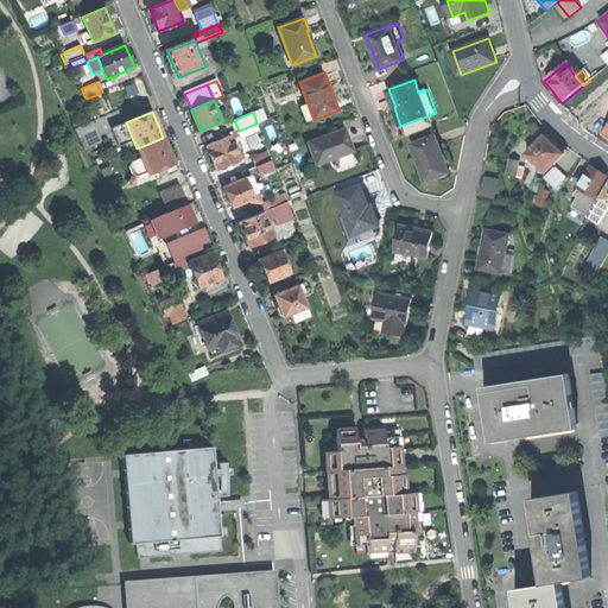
[(75,130),(84,150),(101,143),(92,122),(75,130)]
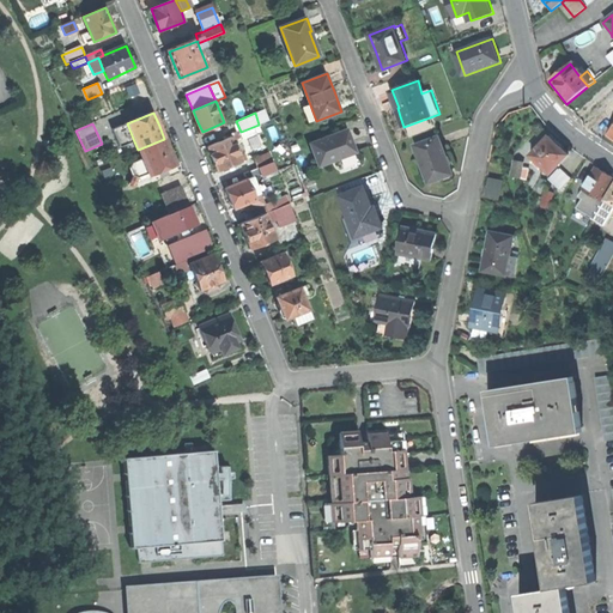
[(120,147),(134,141),(127,123),(113,129),(120,147)]
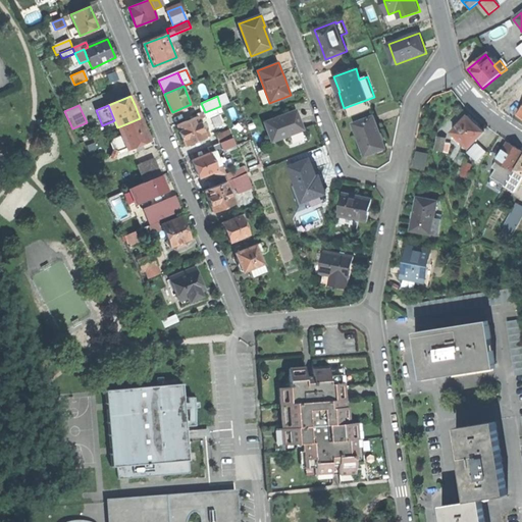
[(223,112),(220,106),(205,112),(207,118),(223,112)]
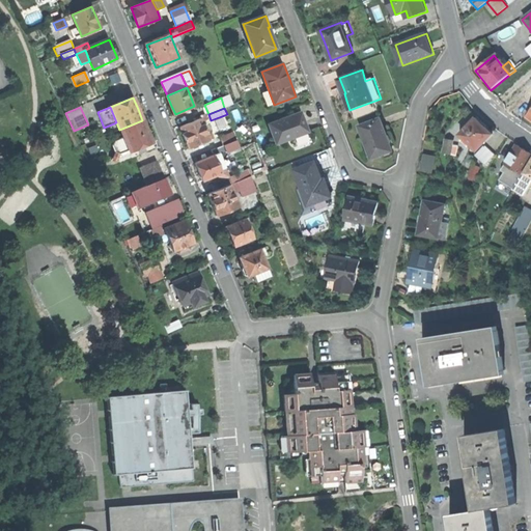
[(270,126),(276,144),(309,132),(306,122),(302,113),(270,126)]
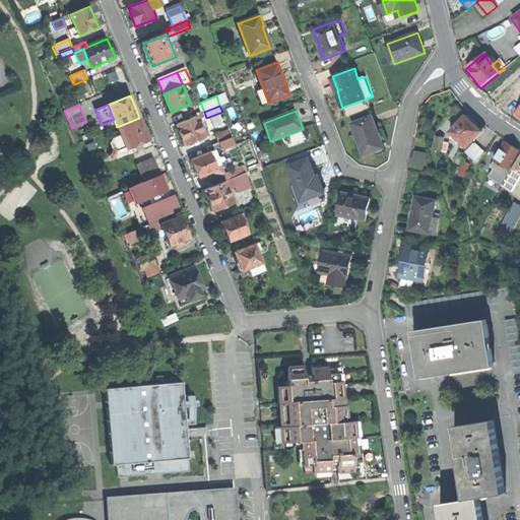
[(182,135),(186,144),(205,137),(200,125),(197,116),(178,123),(182,135)]
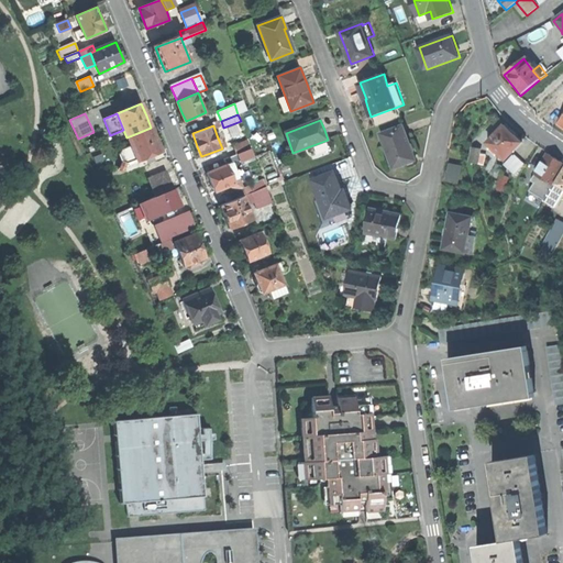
[(381,133),(394,168),(416,161),(409,144),(403,125),(381,133)]
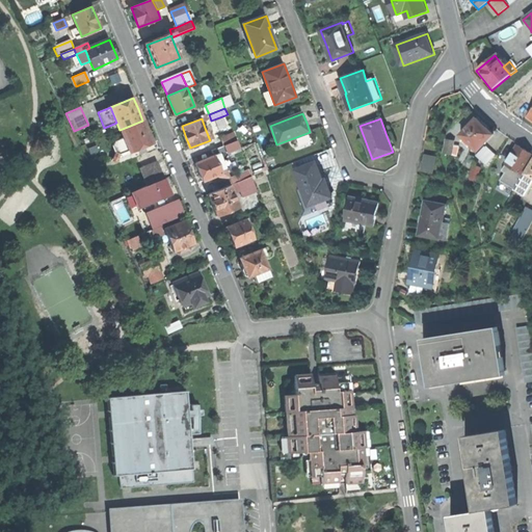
[(471,143),(478,151),(493,134),(485,127),(480,122),(476,118),(460,134),(467,139),(471,143)]
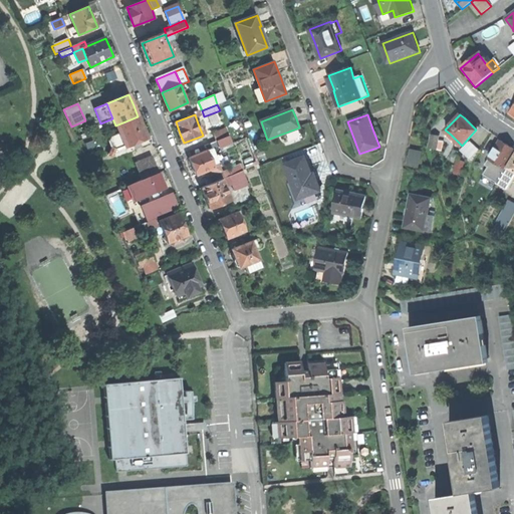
[(143,129),(138,116),(115,125),(118,134),(123,146),(124,148),(147,140),(143,129)]
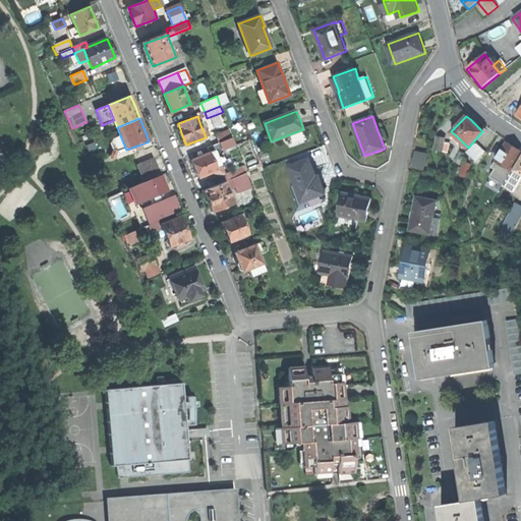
[(206,123),(200,125),(206,137),(211,135),(206,123)]
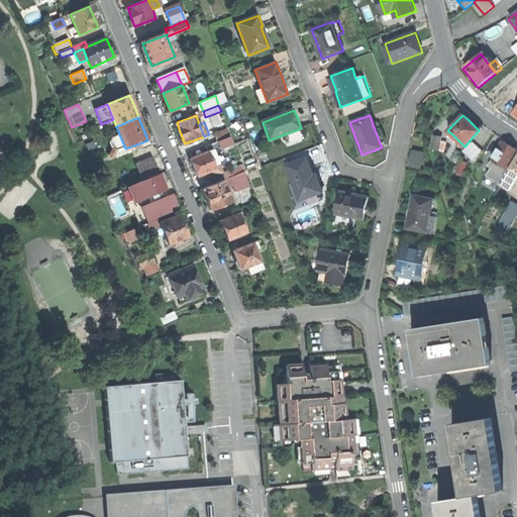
[(213,133),(217,141),(218,140),(230,135),(227,128),(213,133)]
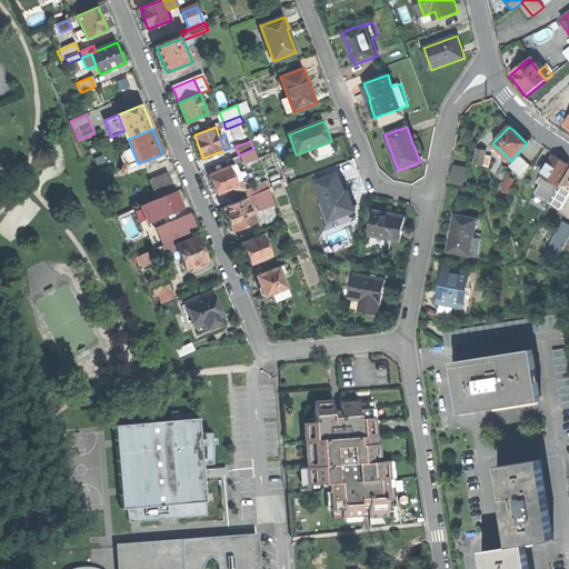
[(318,155),(333,151),(331,143),(317,147),(318,155)]
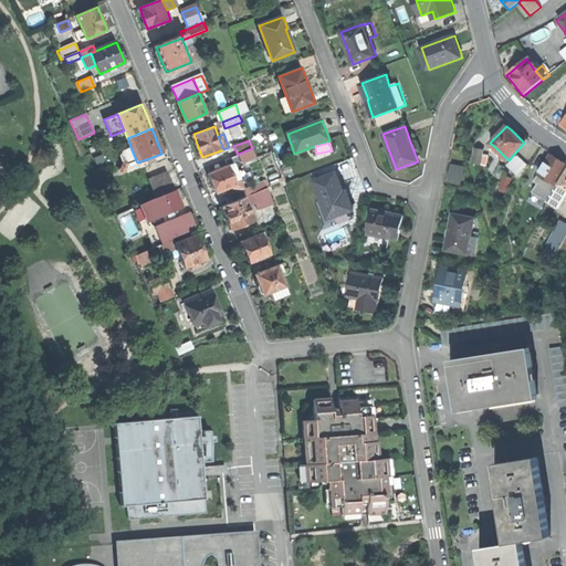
[(127,164),(136,160),(130,147),(121,150),(118,155),(122,163),(127,164)]
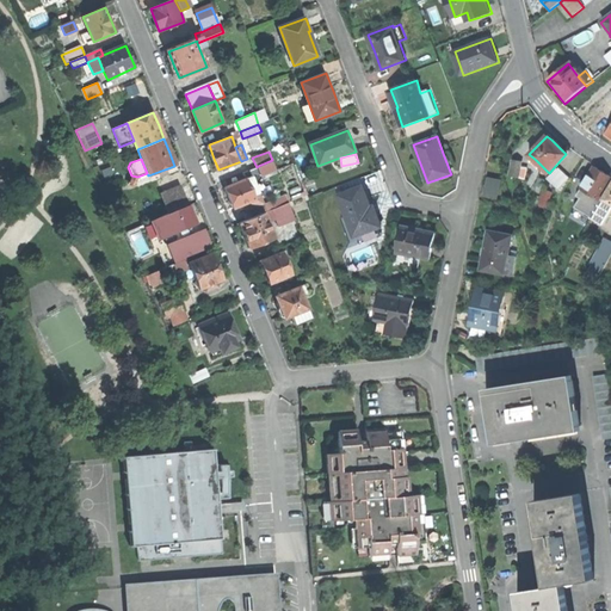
[(272,160),(258,166),(261,174),(263,176),(277,170),(272,160)]
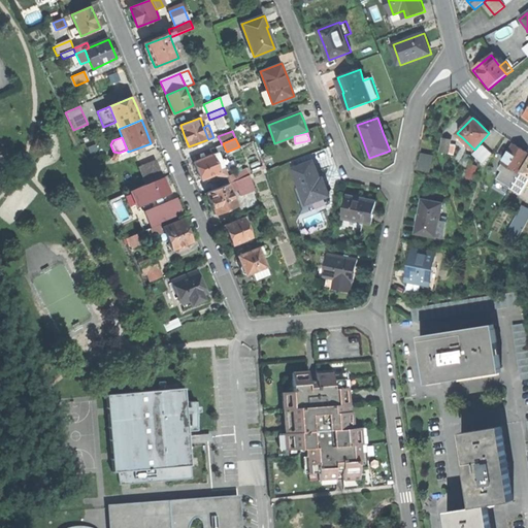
[(441,152),(449,153),(451,140),(443,138),(441,152)]
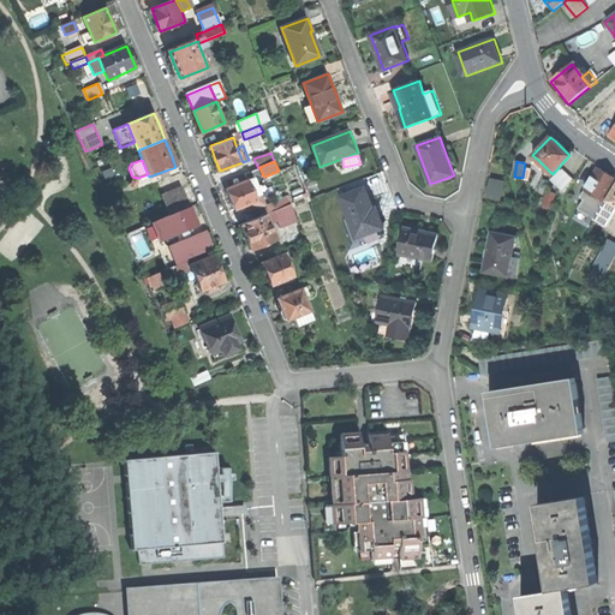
[(245,173),(248,180),(249,179),(255,177),(256,179),(263,175),(260,167),(258,168),(245,173)]
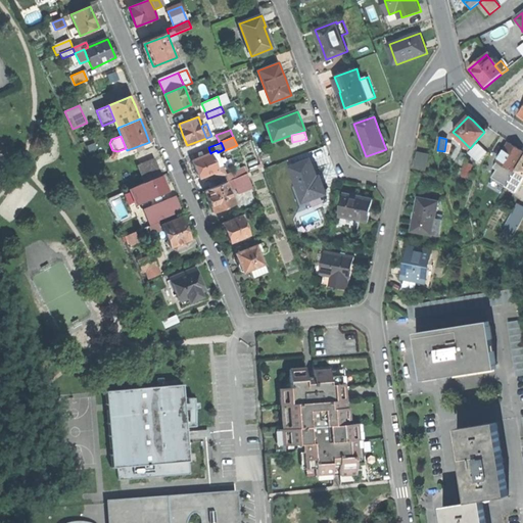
[(468,152),(479,162),(488,151),(477,142),(468,152)]
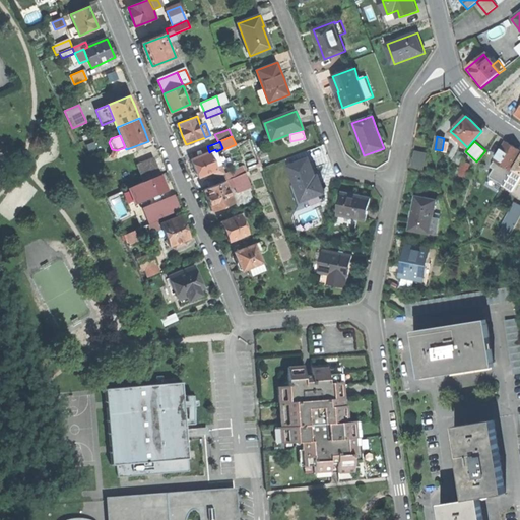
[(494,161),(508,171),(519,151),(519,150),(514,146),(506,141),(494,161)]
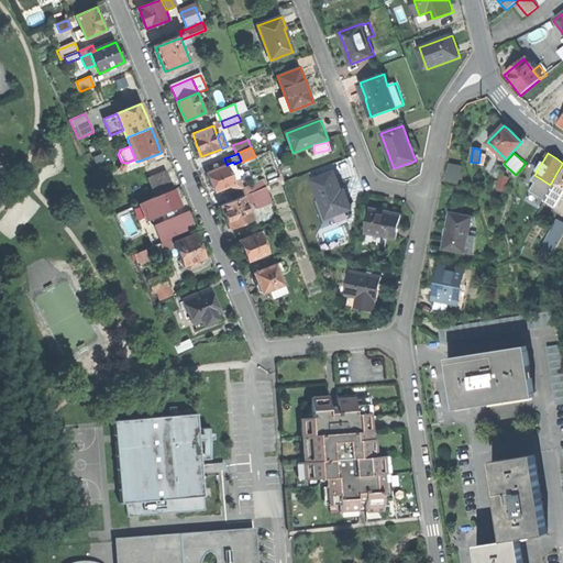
[(238,172),(234,164),(233,162),(228,164),(235,183),(224,188),(227,195),(241,188),(240,186),(243,185),(240,178),(238,179),(235,173),(238,172)]
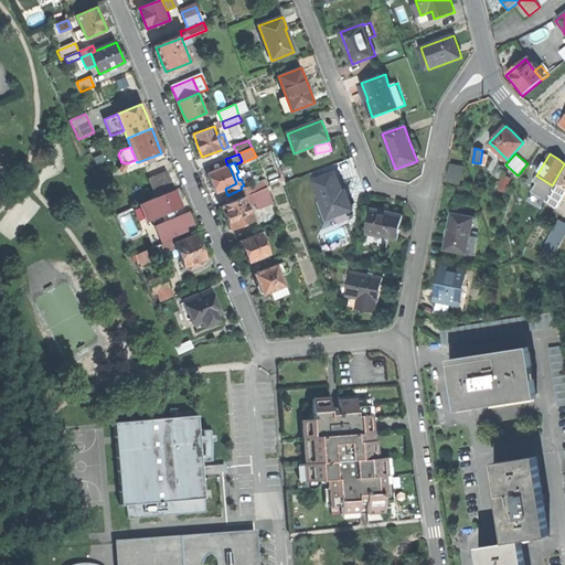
[(212,183),(215,192),(225,189),(236,183),(228,164),(227,166),(208,173),(212,183)]
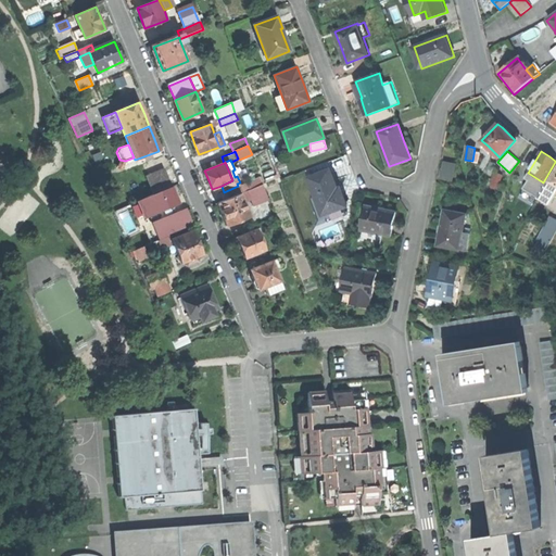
[(445,162),(443,178),(454,180),(456,163),(445,162)]
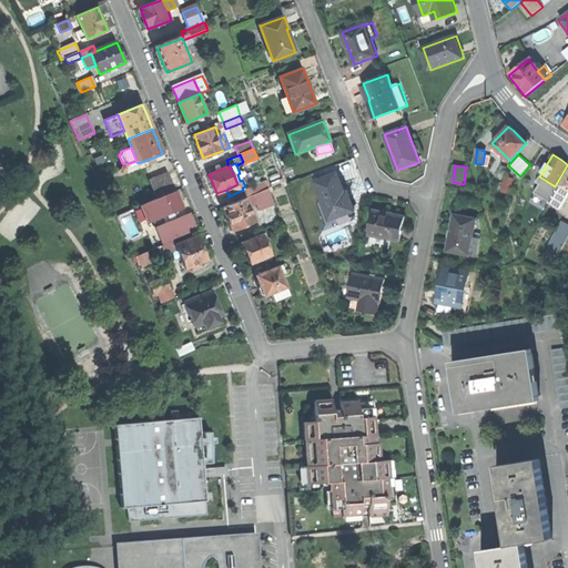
[(151,180),(158,198),(175,191),(169,173),(151,180)]
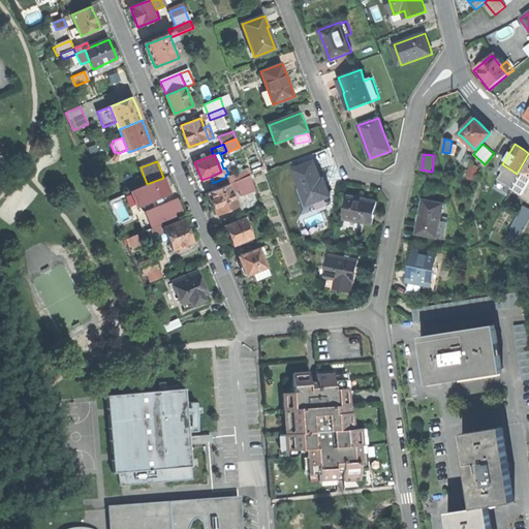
[(294,168),(307,205),(330,196),(327,186),(322,187),(319,176),(314,162),(294,168)]
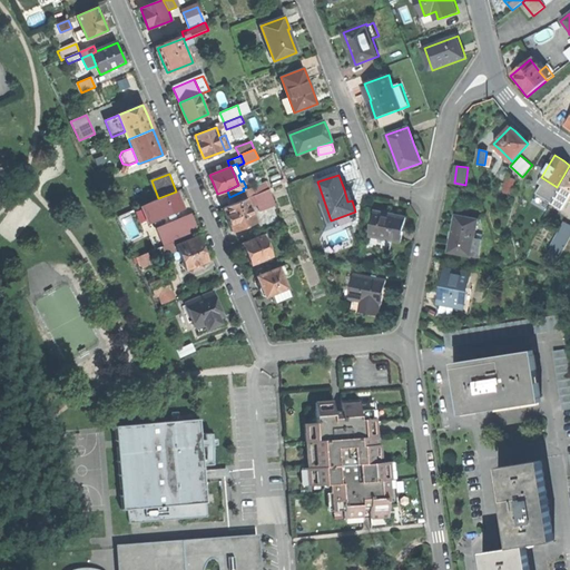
[(253,187),(256,194),(269,188),(266,182),(253,187)]
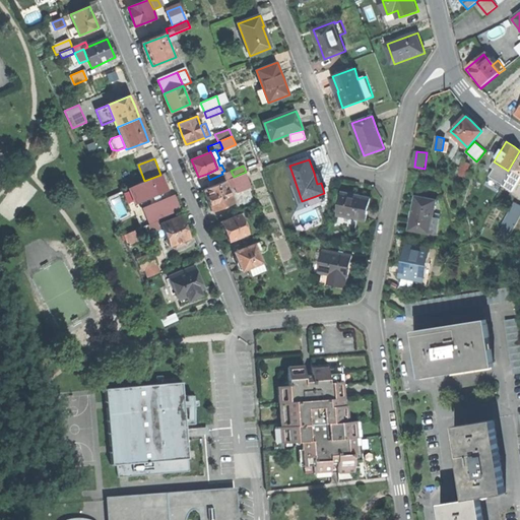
[(502,183),(506,177),(496,169),(491,176),(502,183)]
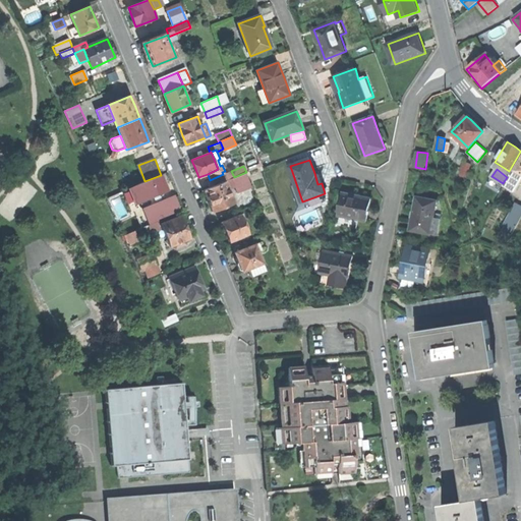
[(513,169),(507,180),(512,183),(518,172),(513,169)]
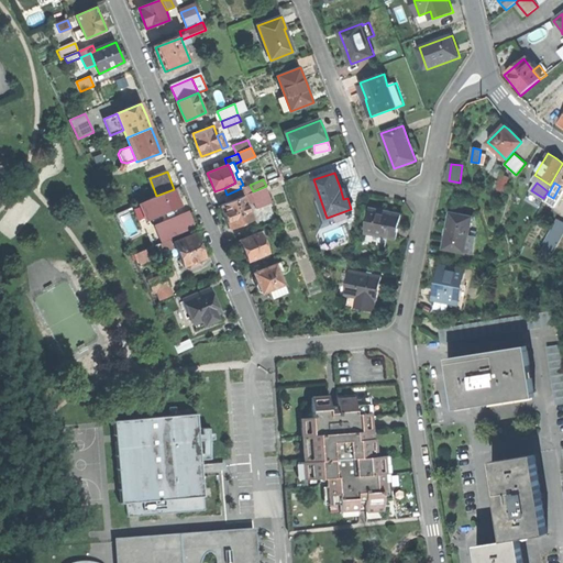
[(250,192),(256,208),(273,201),(266,186),(253,191),(250,192)]
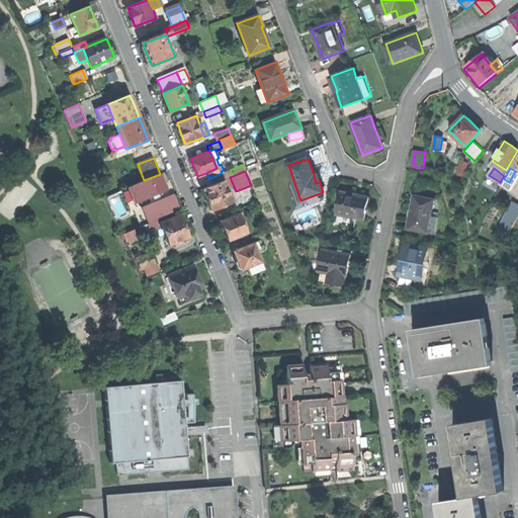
[(511,190),(517,178),(517,172),(515,171),(509,182),(504,179),(501,184),(511,190)]
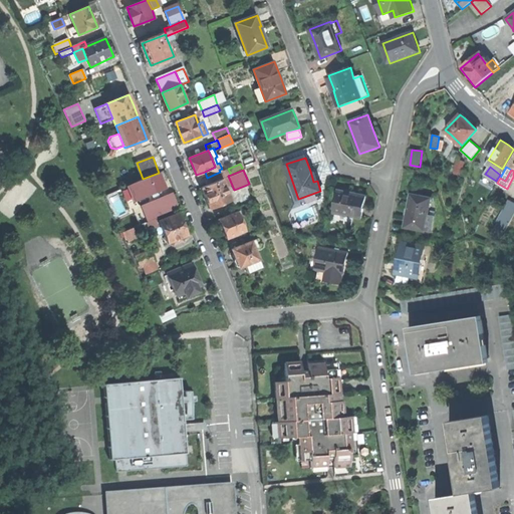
[(162,181),(159,173),(143,179),(138,181),(141,188),(145,197),(165,188),(162,181)]
